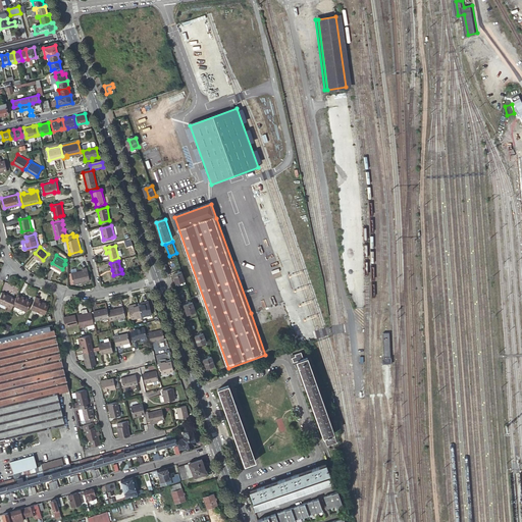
[(74,281),(90,277),(88,266),(83,266),(84,268),(71,271),(74,281)]
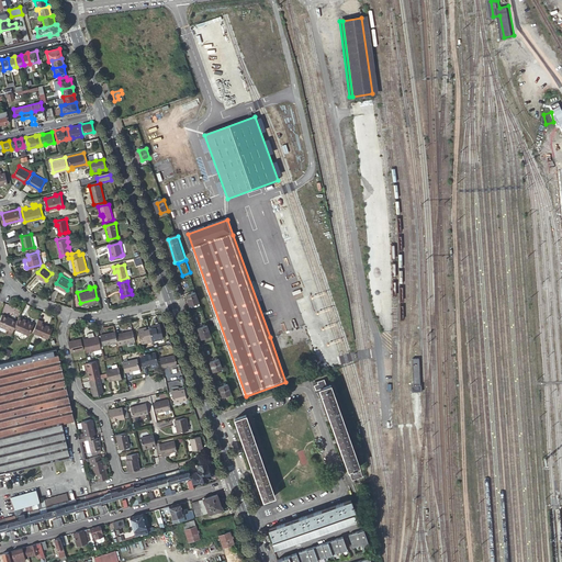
[(199,300),(195,290),(189,292),(192,302),(199,300)]
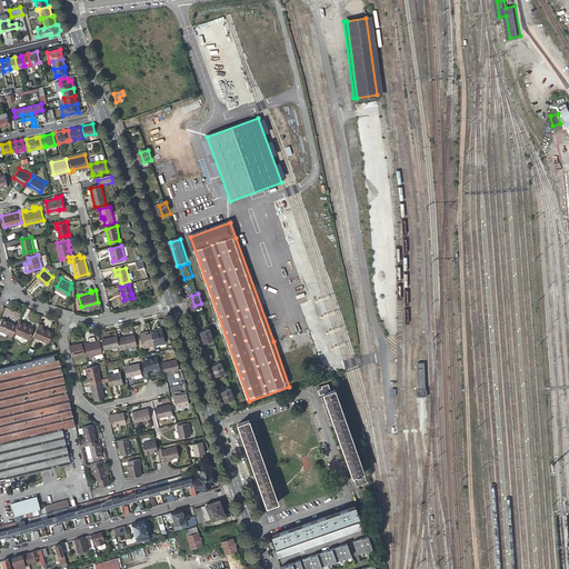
[(8,338),(11,339),(15,332),(18,325),(2,319),(0,325),(0,329),(9,335),(8,338)]
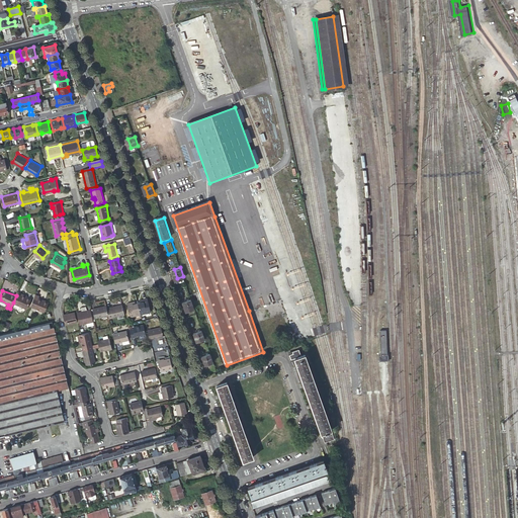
[(21,293),(18,291),(16,295),(13,303),(26,309),(30,298),(26,296),(21,294),(21,293)]
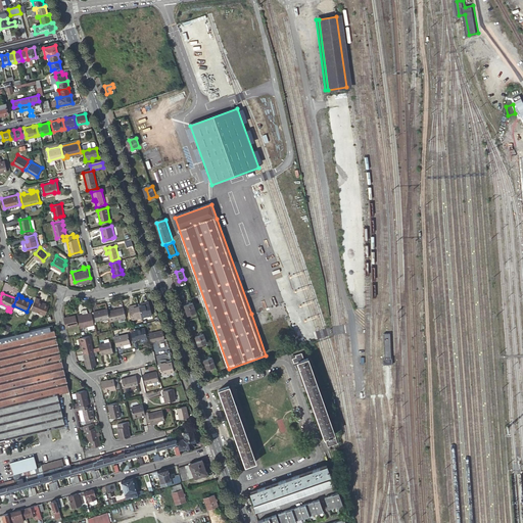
[(36,297),(31,308),(45,315),(49,304),(39,300),(40,298),(36,297)]
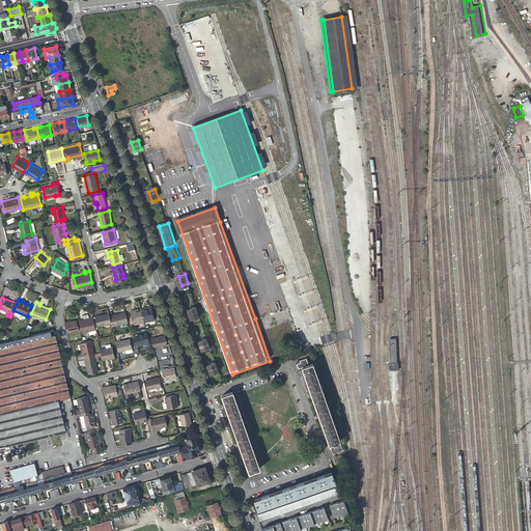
[(199,314),(196,305),(190,308),(192,316),(199,314)]
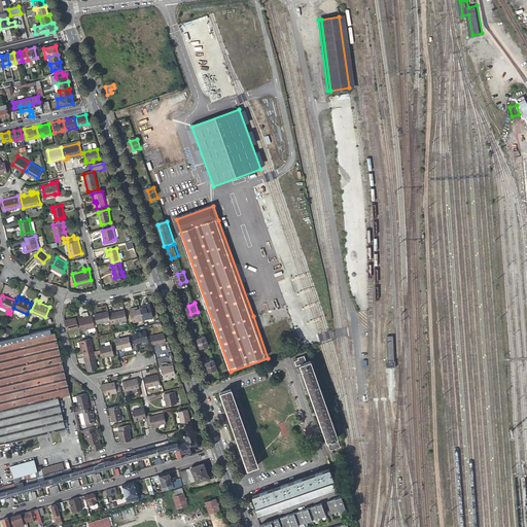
[(142,309),(140,309),(142,321),(152,318),(149,305),(142,307),(142,309)]
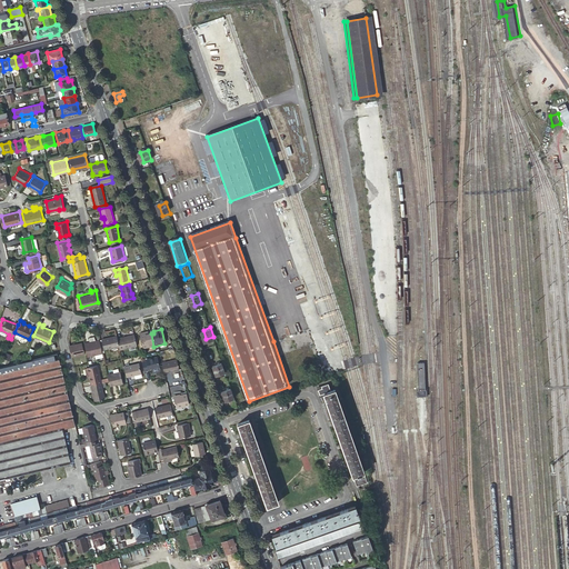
[(153,347),(151,333),(148,335),(147,332),(139,335),(142,349),(153,347)]
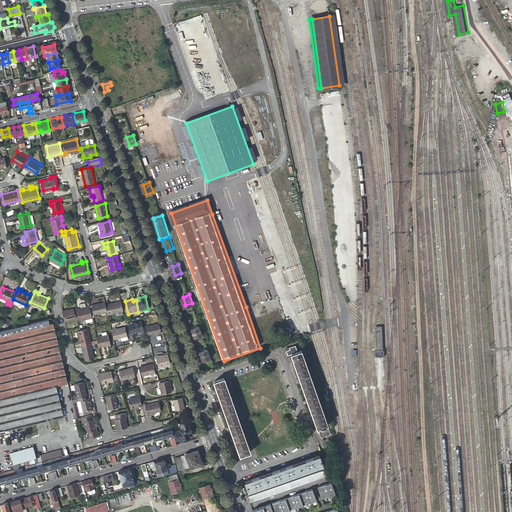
[(121,302),(105,305),(107,312),(107,315),(123,312),(121,302)]
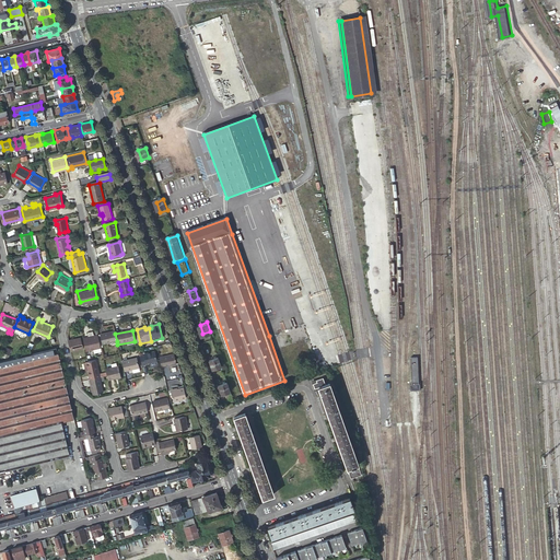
[(115,334),(115,331),(106,334),(107,334),(105,335),(104,334),(100,335),(101,339),(102,345),(117,341),(115,334)]
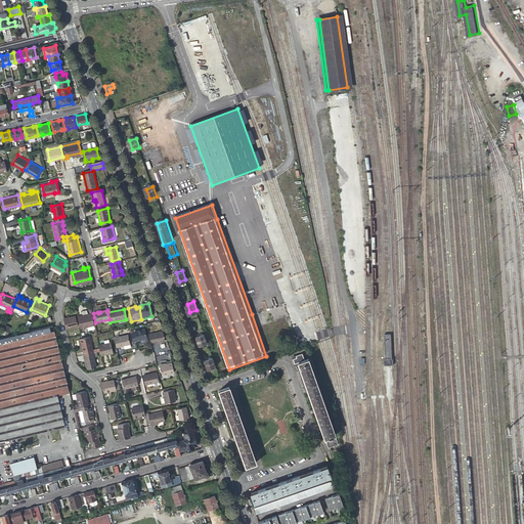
[(78,317),(80,329),(87,328),(94,325),(92,317),(91,314),(87,315),(86,311),(82,312),(83,316),(78,317)]
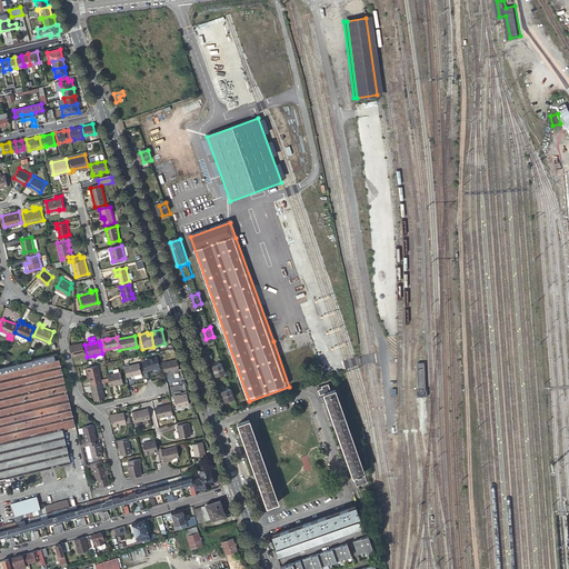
[(69,347),(71,357),(83,355),(81,343),(69,347)]
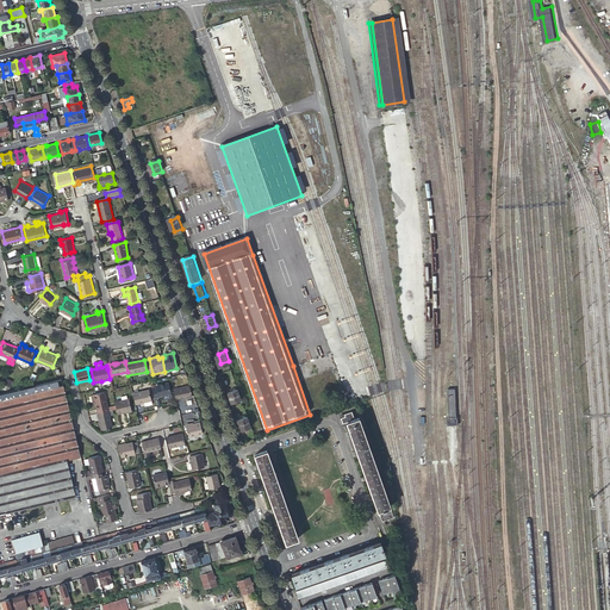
[(61,379),(23,388),(24,393),(20,394),(25,412),(47,408),(51,425),(57,424),(72,421),(72,418),(63,384),(62,384),(61,379)]
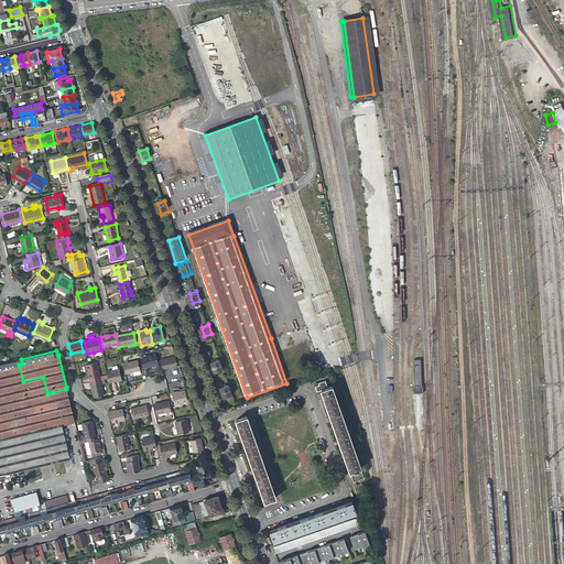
[(141,359),(142,368),(147,367),(147,366),(150,365),(150,366),(158,364),(158,362),(156,356),(155,355),(144,358),(144,359),(141,359)]
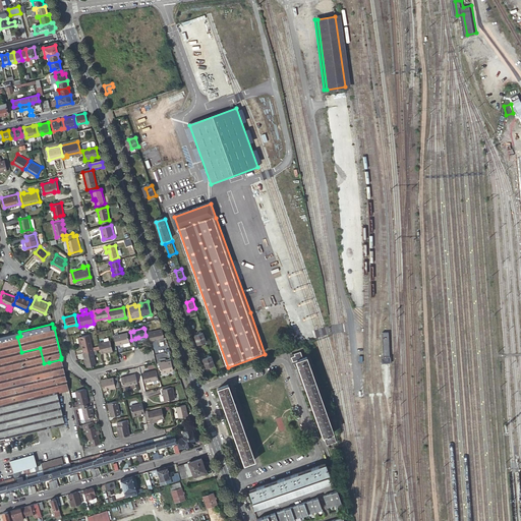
[(206,337),(203,329),(196,331),(199,340),(206,337)]
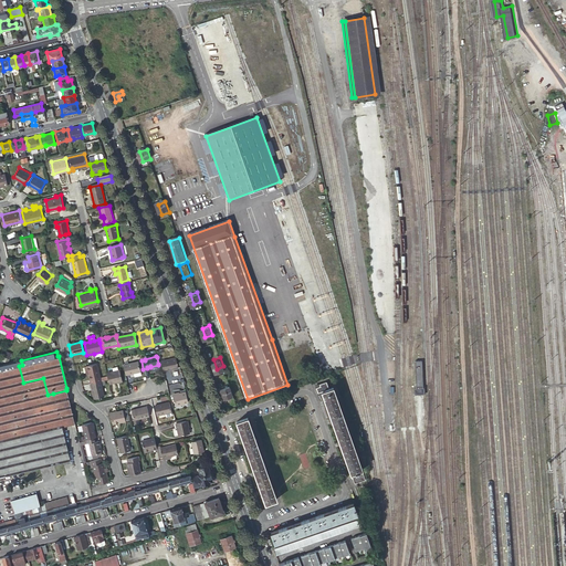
[(175,359),(160,363),(163,371),(167,370),(169,369),(170,370),(178,368),(175,359)]
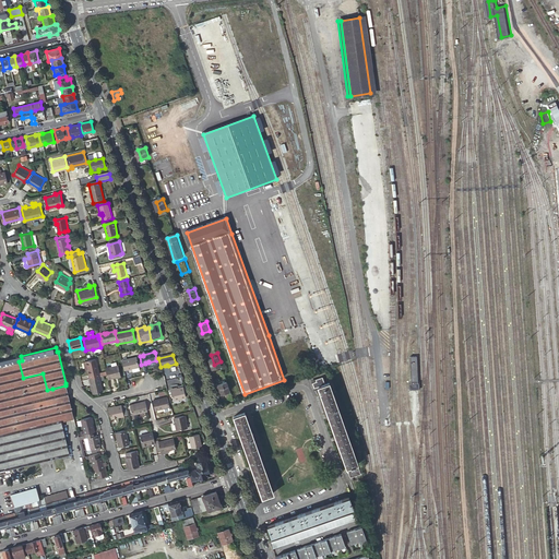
[(22,360),(21,356),(19,357),(14,357),(15,363),(16,367),(16,368),(15,368),(16,370),(18,370),(22,389),(22,390),(21,391),(22,393),(23,393),(25,403),(28,403),(25,388),(26,388),(25,384),(24,384),(23,378),(19,361),(22,360)]
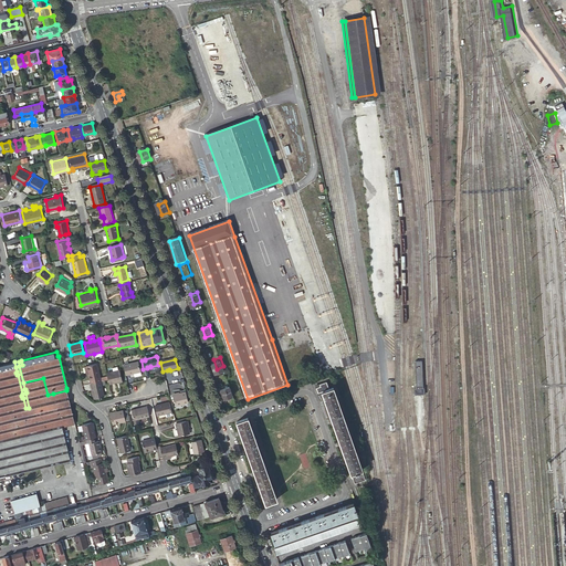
[(0,413),(25,408),(23,398),(22,398),(21,396),(22,395),(22,394),(18,375),(17,375),(16,373),(17,373),(17,371),(16,367),(14,362),(0,365),(0,413)]
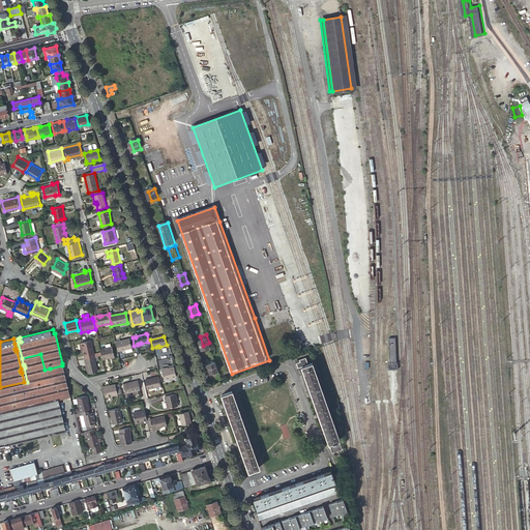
[(129,339),(115,342),(117,351),(121,350),(123,349),(123,350),(131,348),(131,347),(129,340),(129,339)]
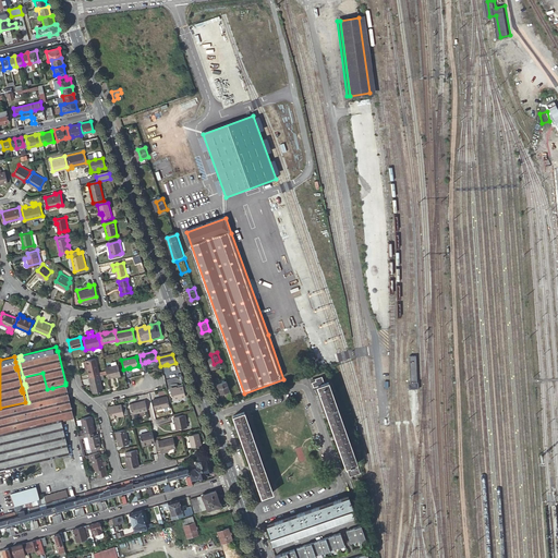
[(86,370),(88,378),(98,376),(99,376),(95,359),(85,361),(85,362),(86,370)]
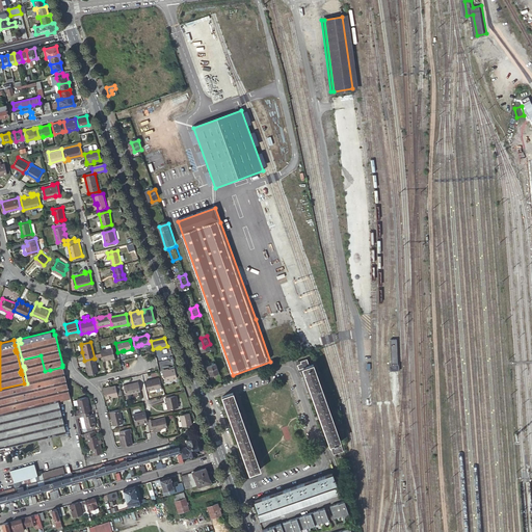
[(100,351),(102,361),(108,360),(114,357),(112,348),(111,348),(106,349),(100,351)]
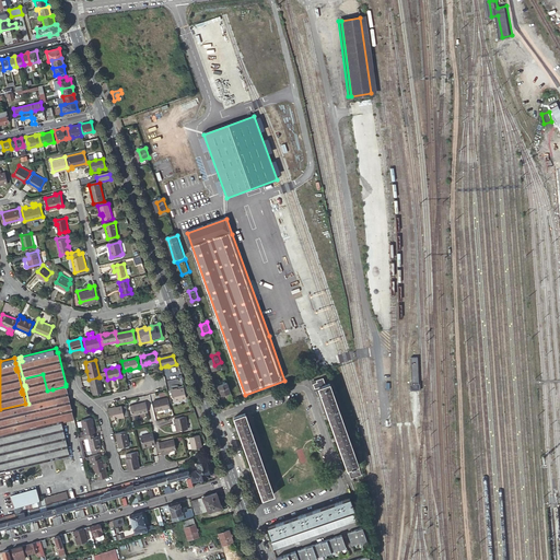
[(49,426),(61,423),(53,389),(47,391),(43,374),(23,378),(24,385),(25,385),(26,388),(25,388),(28,404),(32,403),(38,428),(49,426)]
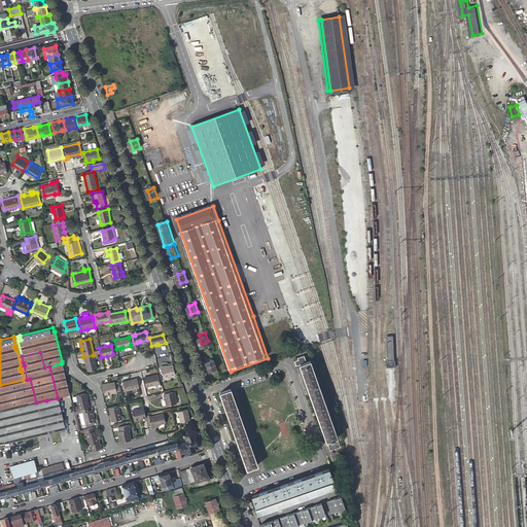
[(327,441),(337,436),(338,436),(310,360),(306,361),(303,354),(296,356),(297,358),(293,360),(295,364),(300,363),(327,441)]
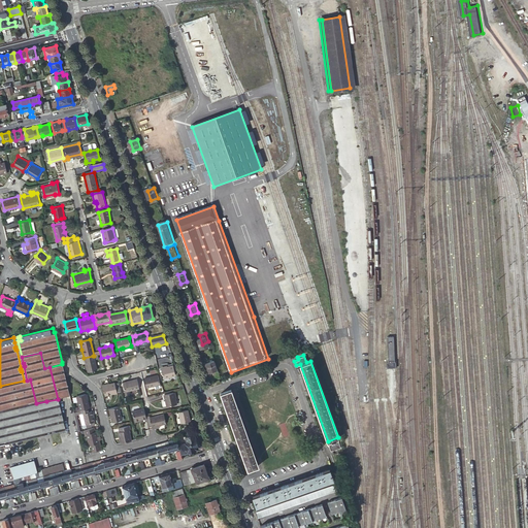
[(93,356),(84,358),(85,362),(86,362),(86,364),(88,372),(96,370),(93,356)]
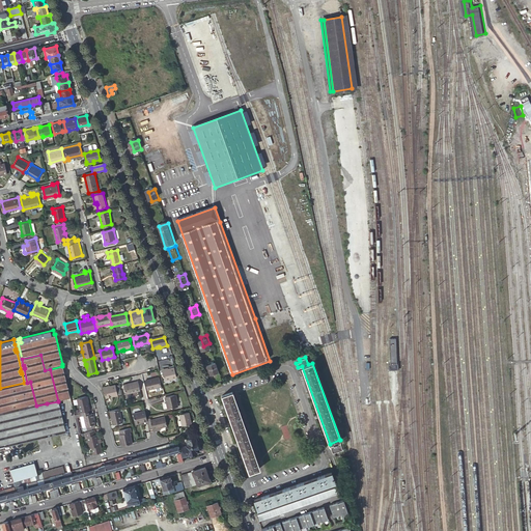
[(219,370),(216,360),(208,363),(212,372),(219,370)]
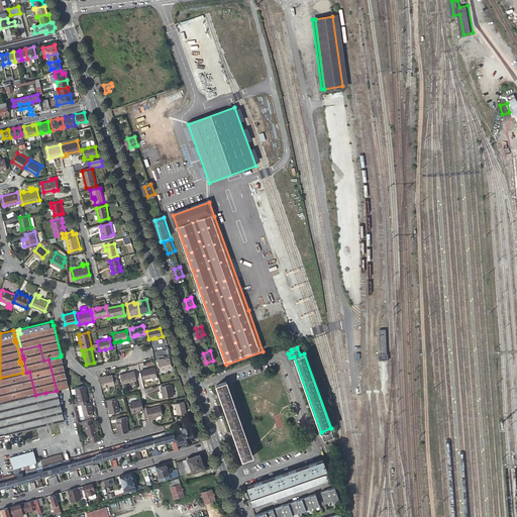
[(68,388),(61,356),(48,359),(57,391),(60,390),(68,388)]
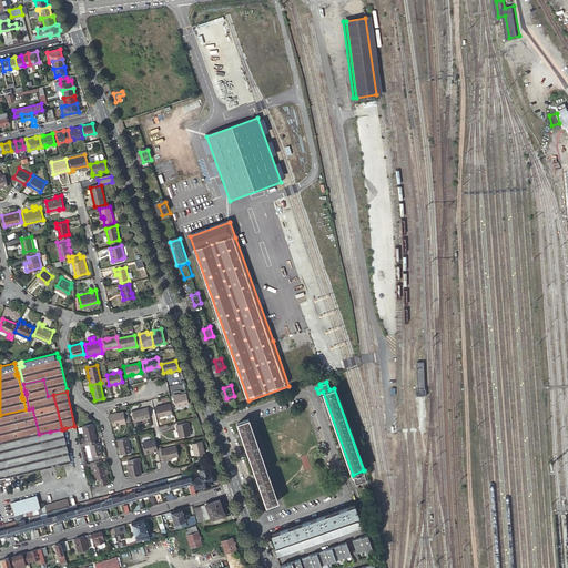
[(175,407),(188,405),(185,394),(173,397),(175,407)]
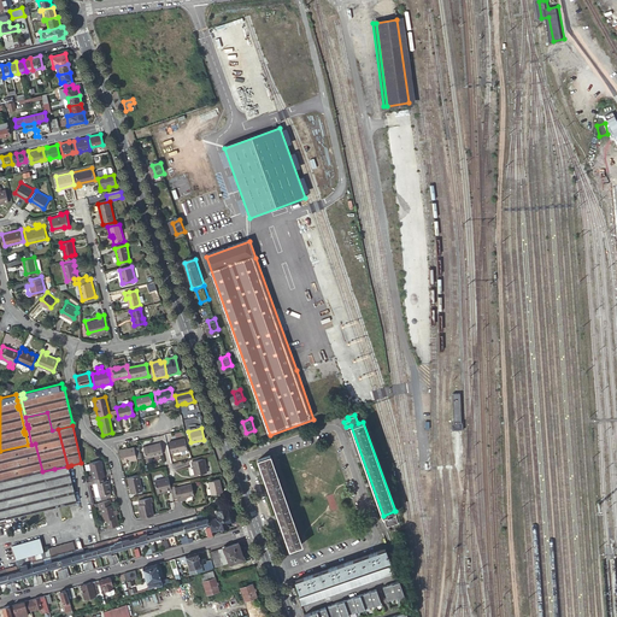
[(172,442),(172,441),(168,442),(170,453),(186,450),(183,439),(175,441),(172,442)]
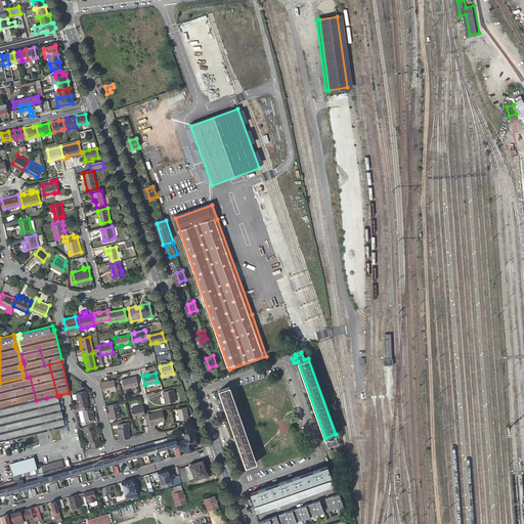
[(0,408),(3,408),(19,404),(36,400),(30,377),(27,378),(24,378),(0,383),(0,408)]
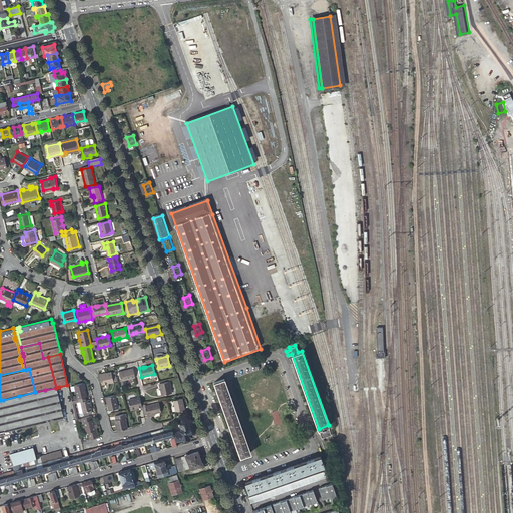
[(134,378),(132,369),(128,370),(125,371),(125,370),(118,372),(121,381),(134,378)]
